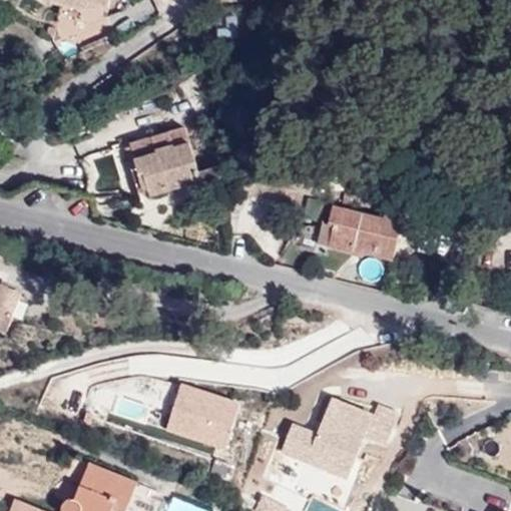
[(198,178),(197,173),(182,125),(128,142),(143,195),(194,179),(198,178)]
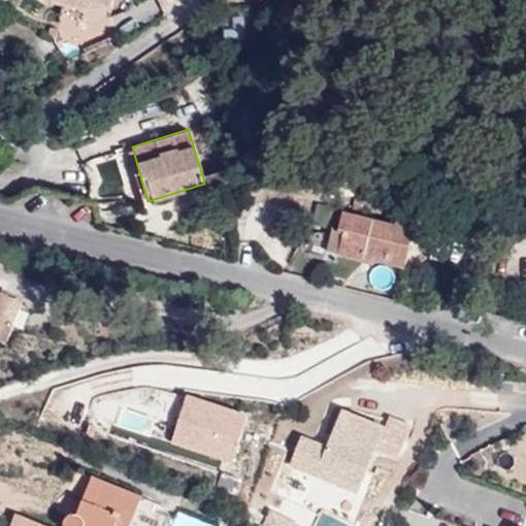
[(342,229),(337,252),(362,258),(362,256),(402,266),(413,222),(395,218),(393,223),(337,209),(332,226),(342,229)]
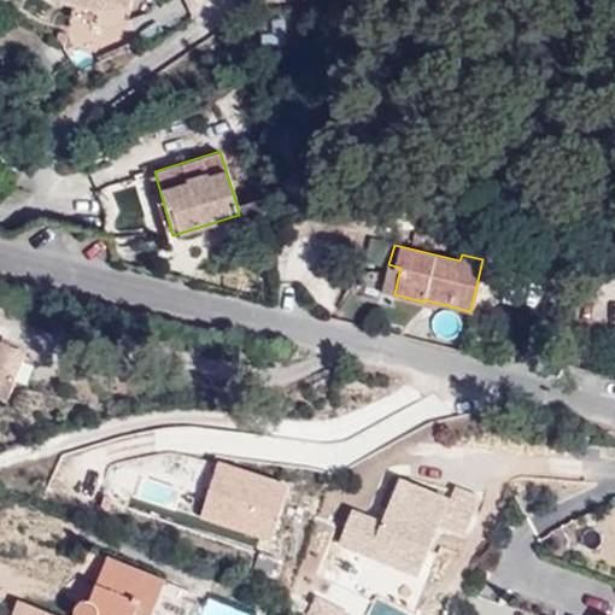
[(381,292),(394,294),(400,268),(388,264),(381,292)]
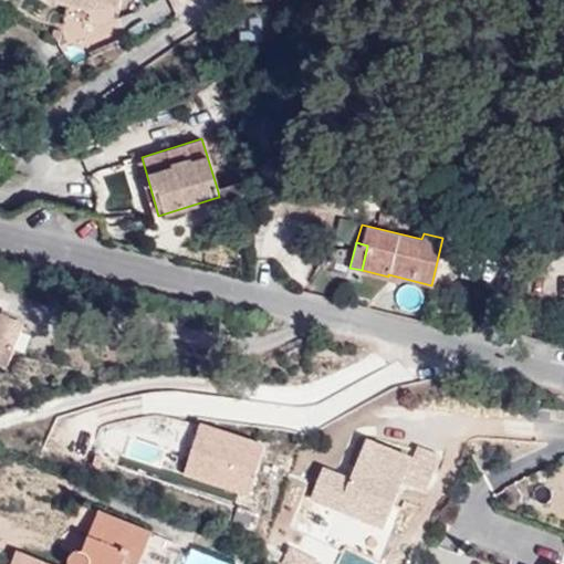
[(0,365),(18,372),(32,331),(0,317),(0,365)]
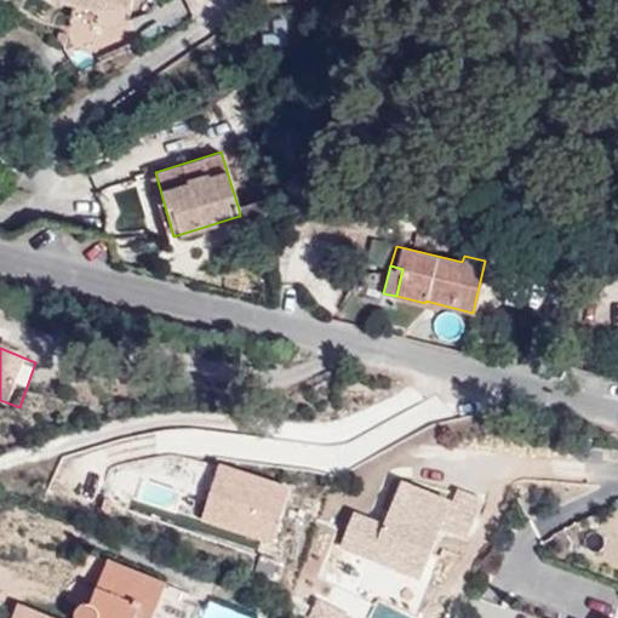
[(273,542),(291,487),(218,464),(201,519),(273,542)]
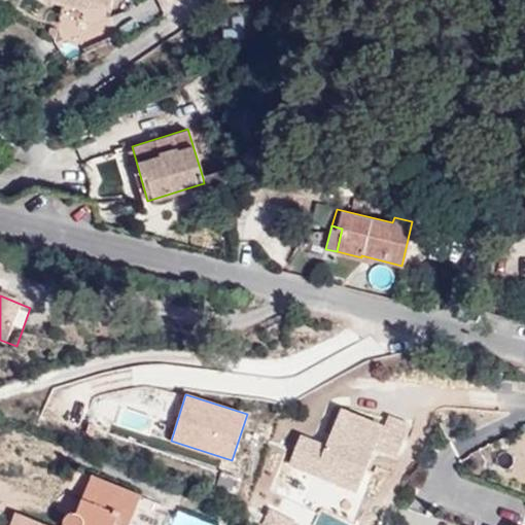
[(341,408),(331,432),(340,436),(335,448),(326,445),(301,434),(289,462),(357,490),(384,425),(341,408)]
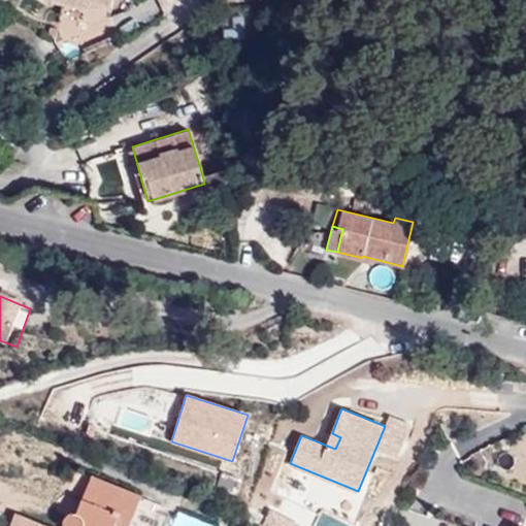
[(340,437),(332,433),(327,446),(335,449),(340,437)]
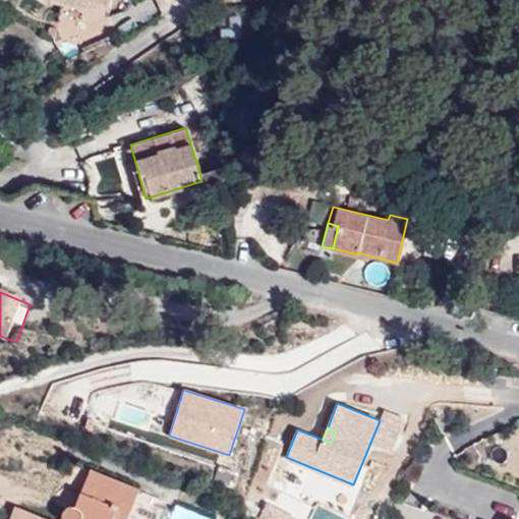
[(112,518),(114,514),(126,518),(128,518),(139,489),(91,470),(75,508),(68,509),(65,515),(65,518),(45,518),(14,506),(8,518),(112,518)]
